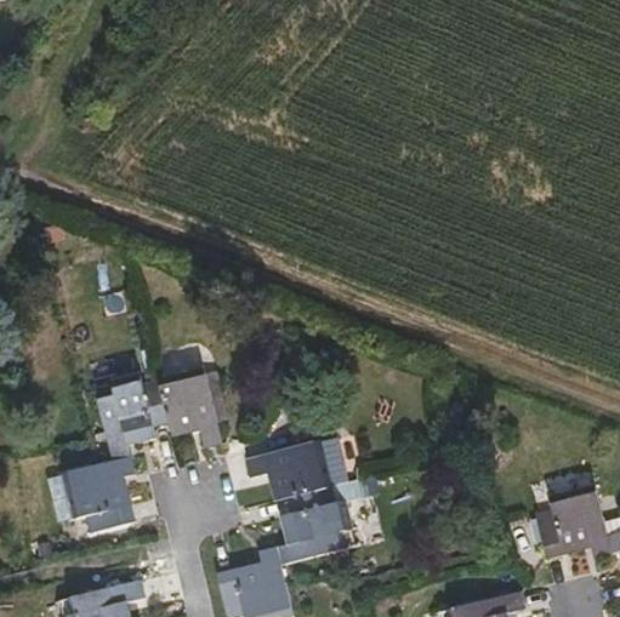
[(223,443),(205,366),(157,378),(168,424),(171,435),(199,429),(205,449),(223,443)]
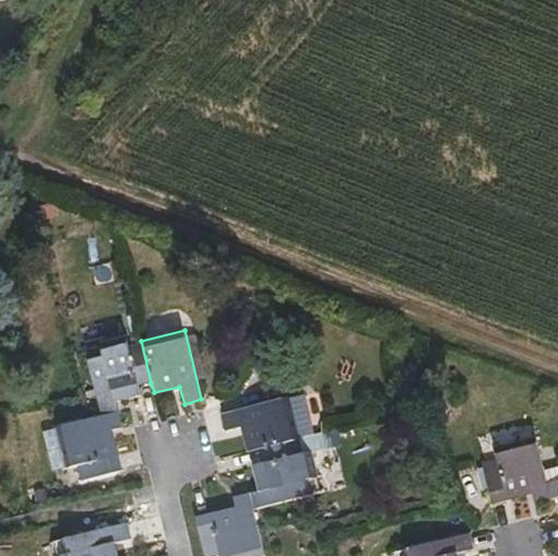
[(151,382),(141,341),(129,343),(127,335),(98,342),(101,353),(85,355),(99,414),(117,410),(116,400),(141,394),(140,386),(151,382)]
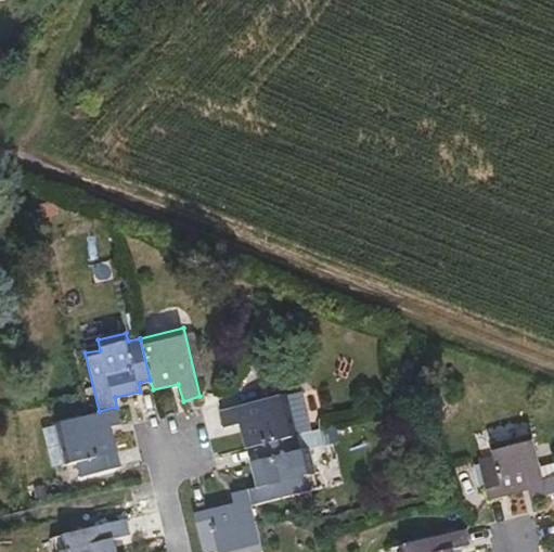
[(296,435),(286,394),(219,410),(223,427),(239,423),(246,448),(257,446),(296,435)]
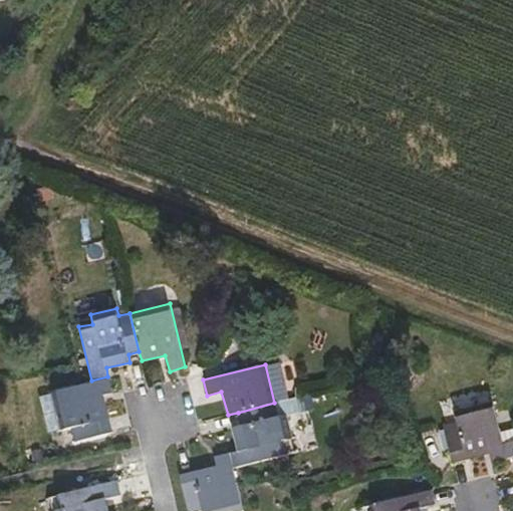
[(91,380),(52,390),(38,395),(47,432),(61,429),(65,443),(111,432),(102,395),(111,393),(107,376),(91,380)]
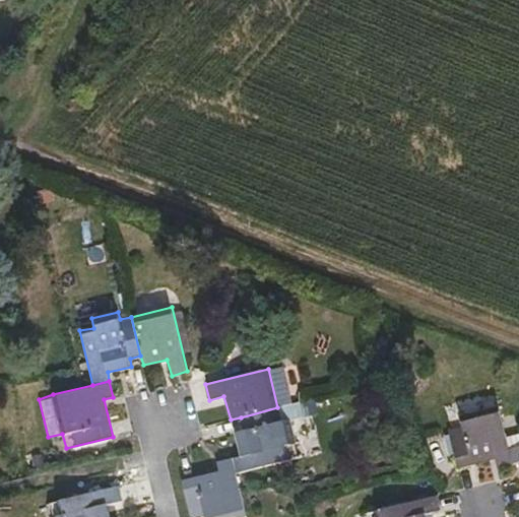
[(288,459),(284,445),(294,443),(288,418),(280,419),(277,407),(241,417),(244,430),(235,432),(240,455),(231,457),(236,472),(288,459)]
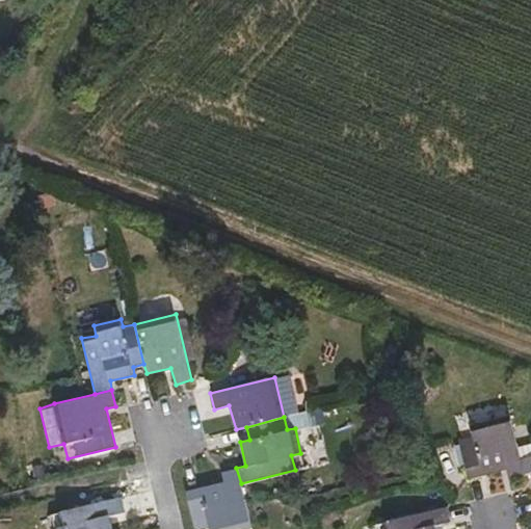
[(520,457),(509,417),(469,426),(471,432),(457,437),(467,479),(505,470),(507,479),(524,474),(520,457)]
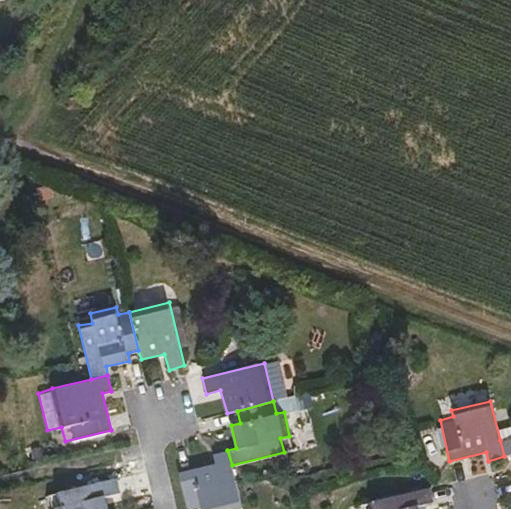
[(510,437),(500,440),(504,456),(510,455),(510,437)]
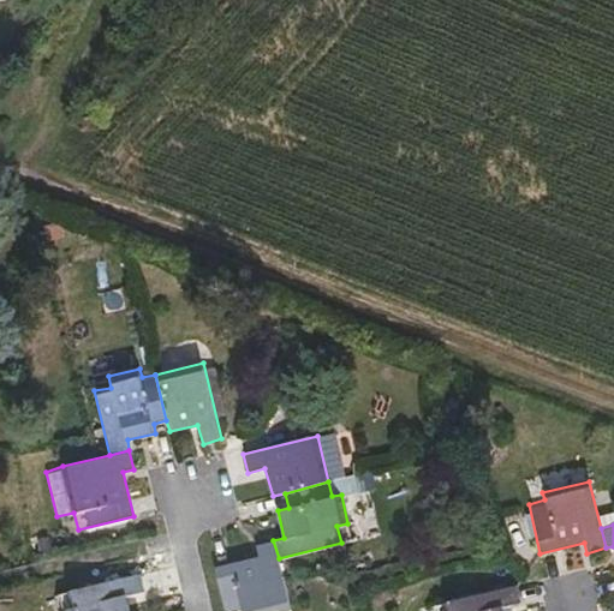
[(270,610),(290,606),(279,558),(273,540),(256,544),(258,553),(214,565),(225,610),(239,606),(240,610),(270,610)]
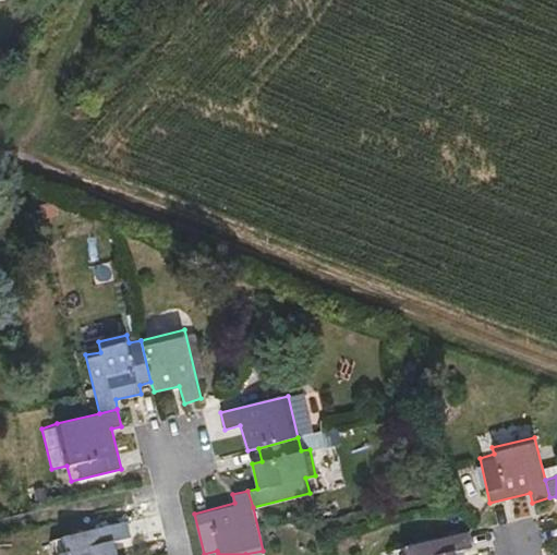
[(118,554),(114,541),(131,537),(126,521),(62,537),(65,551),(57,553),(57,554),(118,554)]
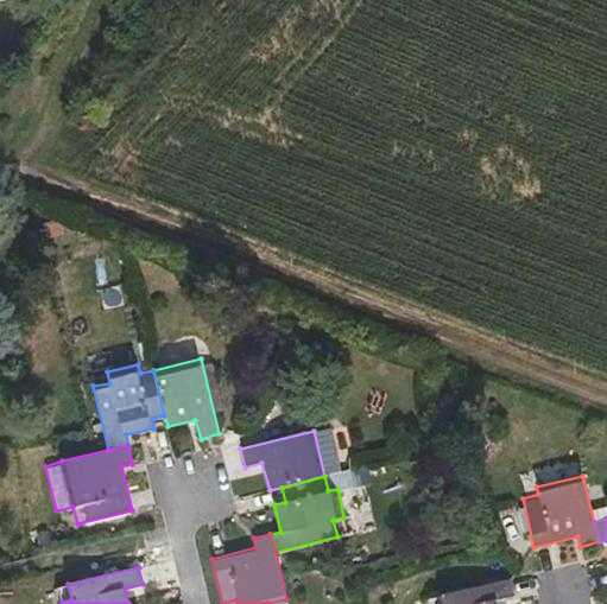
[(498,603),(498,601),(514,595),(510,577),(437,595),(438,603),(498,603)]
